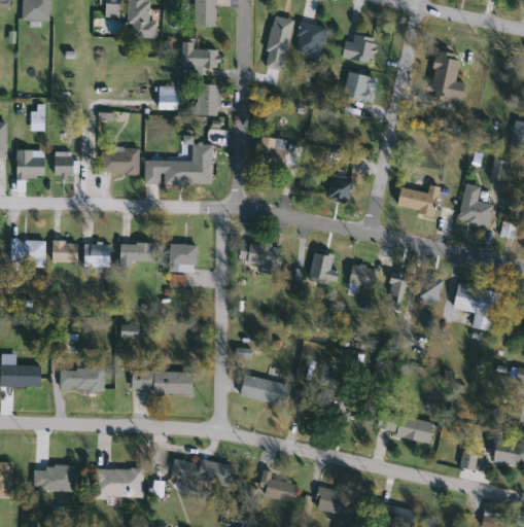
[(0,0),(0,7),(10,8),(9,0),(0,0)]
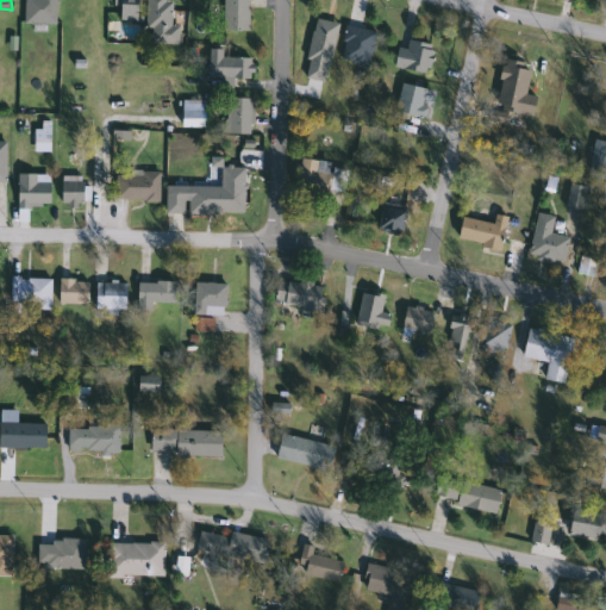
[(58,0),(58,24),(26,24),(26,0),(58,0)]
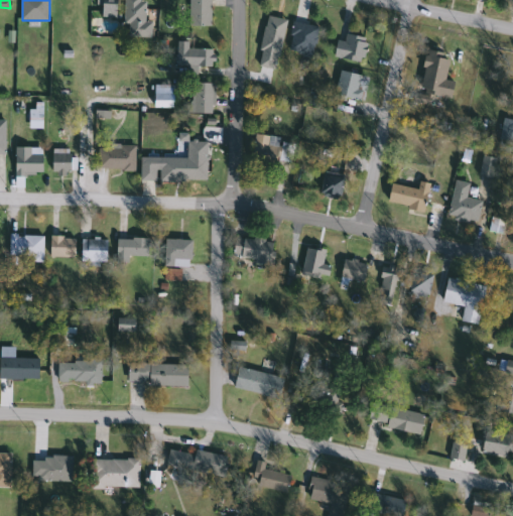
[(118,0),(118,17),(100,17),(100,0),(118,0)]
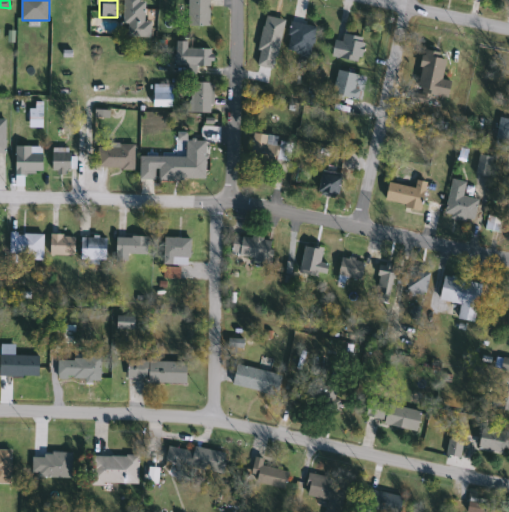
[(145,0),(145,21),(151,21),(151,36),(126,36),(126,0),(145,0)]
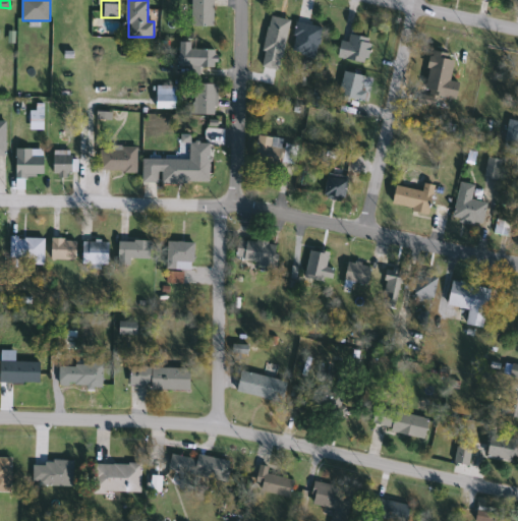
[(215,0),(215,26),(192,26),(192,0),(215,0)]
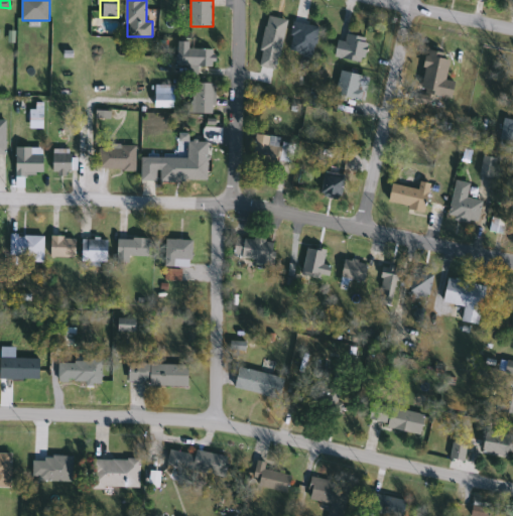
[(274,79),(259,77),(268,21),(292,25),(286,63),(276,62),(274,79)]
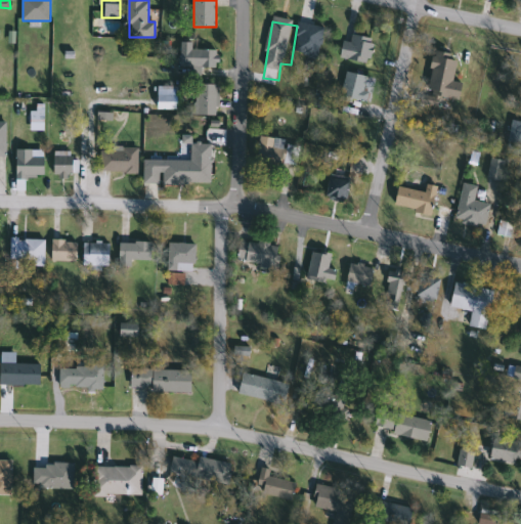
[(340,55),(346,42),(349,43),(354,33),(377,42),(365,67),(340,55)]
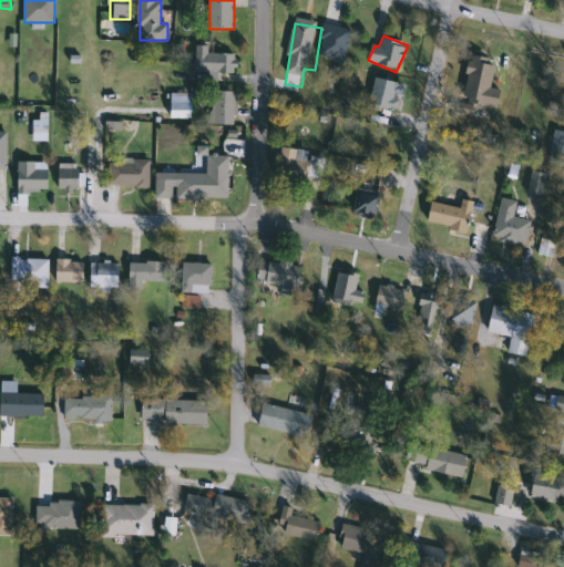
[(195,72),(195,44),(213,45),(213,53),(237,54),(237,73),(195,72)]
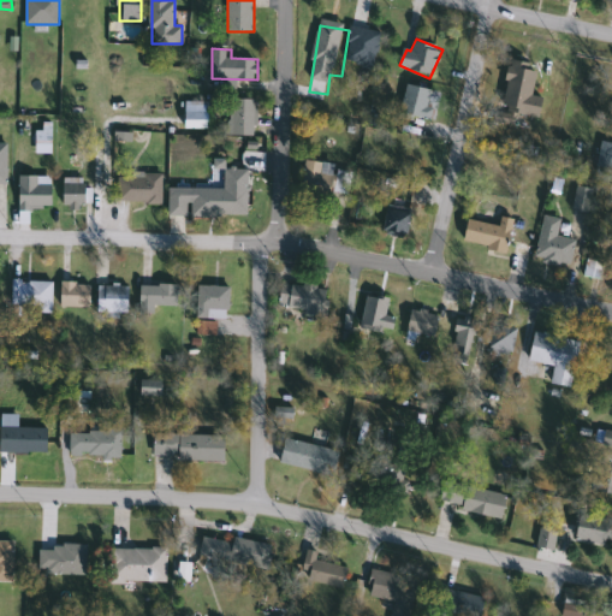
[(544,98),(540,118),(514,113),(512,122),(498,119),(510,60),(538,65),(532,95),(544,98)]
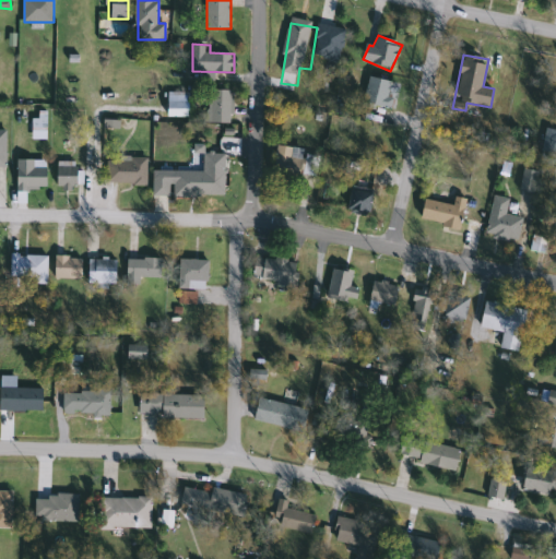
[(393,80),(393,109),(366,109),(366,80),(393,80)]
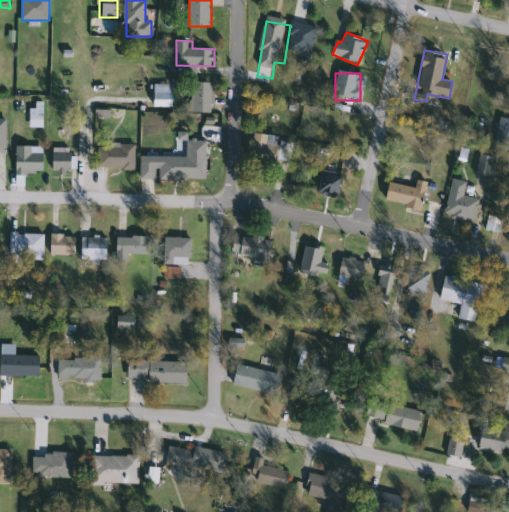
[(212,113),(195,113),(195,82),(212,82),(212,113)]
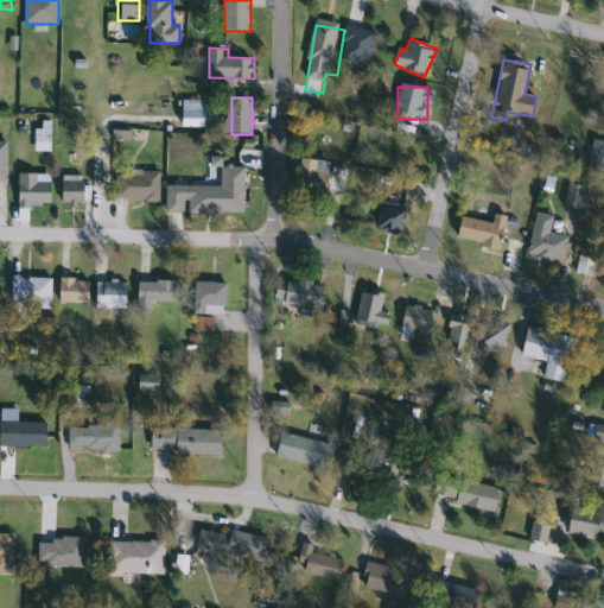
[(183,126),(183,111),(203,111),(203,126),(183,126)]
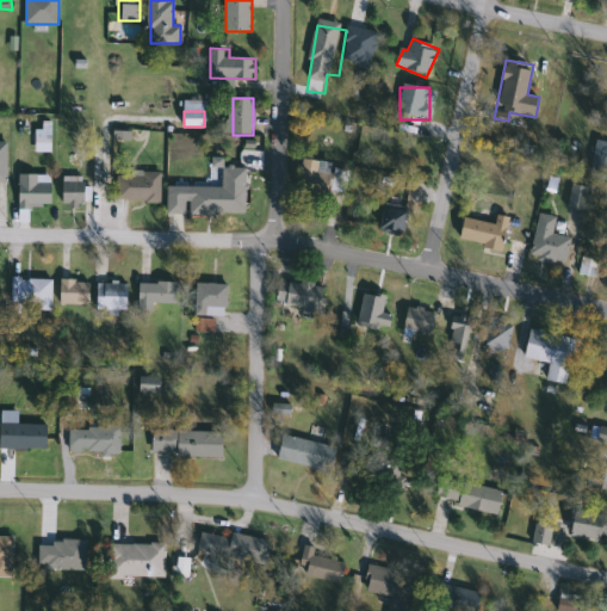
[(606,171),(590,167),(599,140),(606,141),(606,171)]
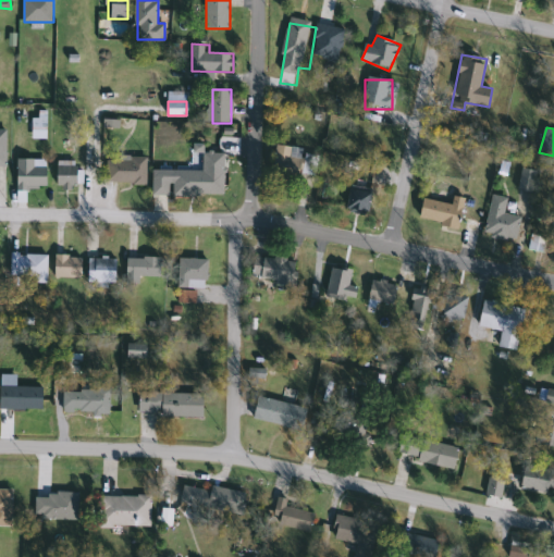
[(0,168),(8,169),(9,131),(0,130),(0,168)]
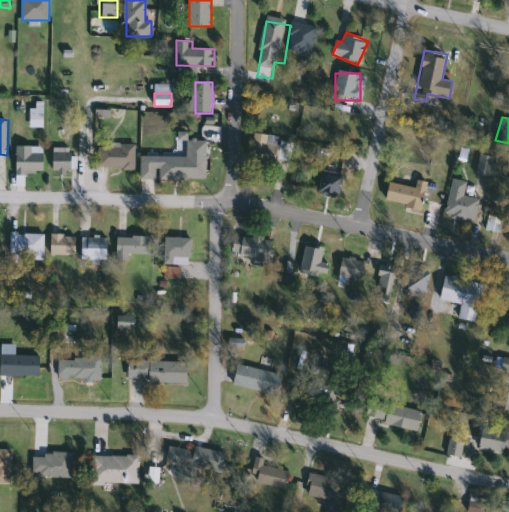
[(250,162),(253,133),(269,135),(269,143),(291,145),(290,159),(277,158),(277,165),(250,162)]
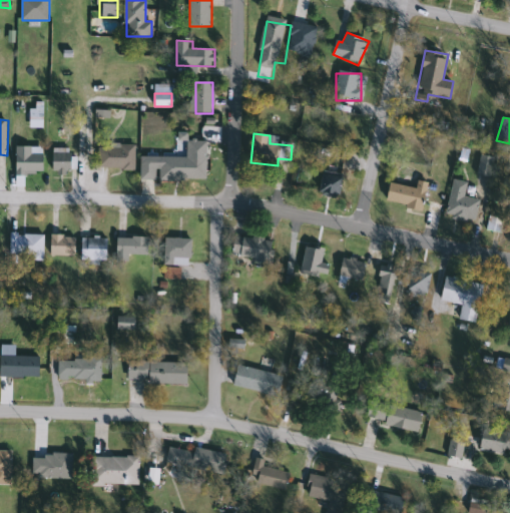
[(135,146),(135,167),(101,167),(101,146),(135,146)]
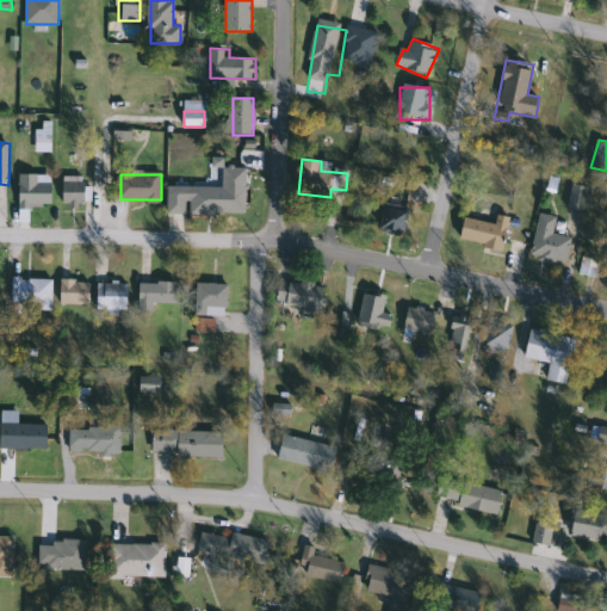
[(86,181),(86,208),(63,208),(63,179),(73,179),(73,181),(86,181)]
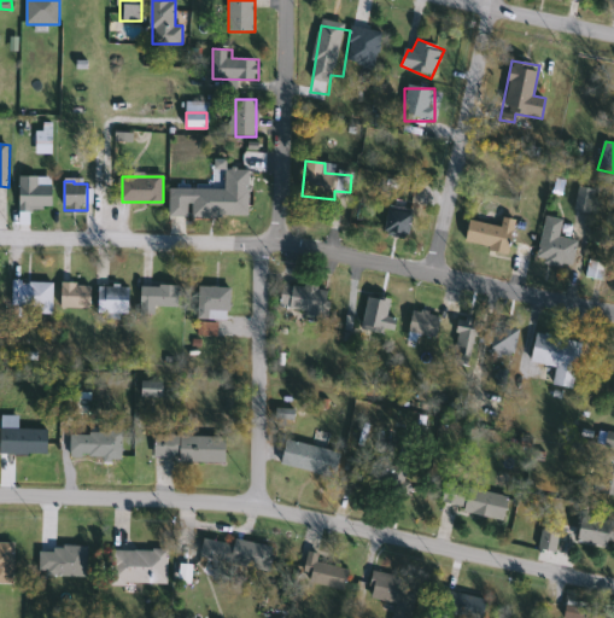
[(53,184),(53,209),(30,209),(30,223),(21,223),(21,184),(53,184)]
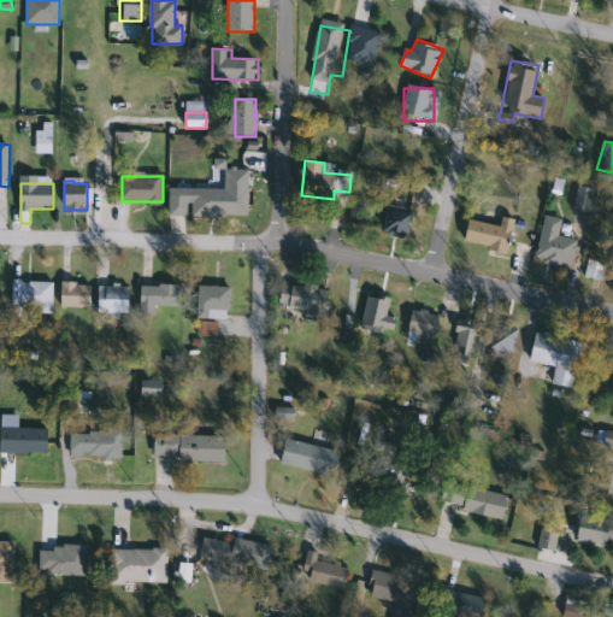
[(248,216),(193,216),(193,188),(249,188),(248,216)]
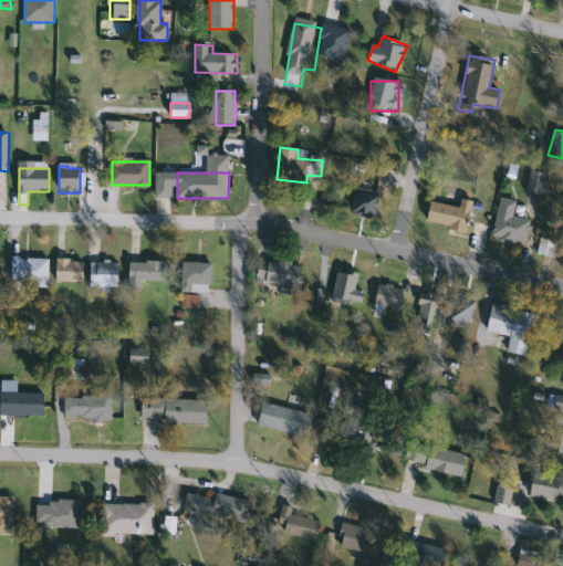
[(531,194),(530,174),(542,173),(544,194),(531,194)]
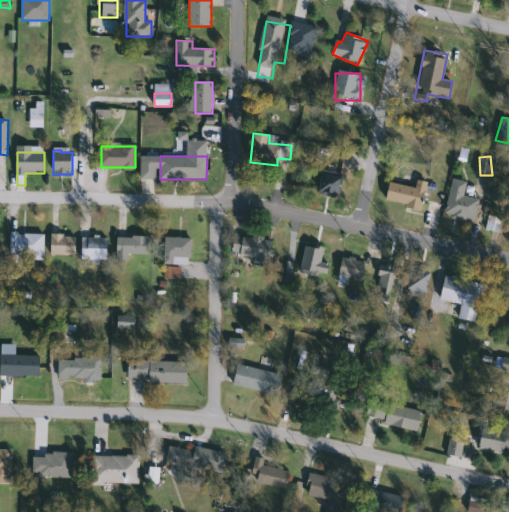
[(343,173),(339,197),(319,193),(322,170),(343,173)]
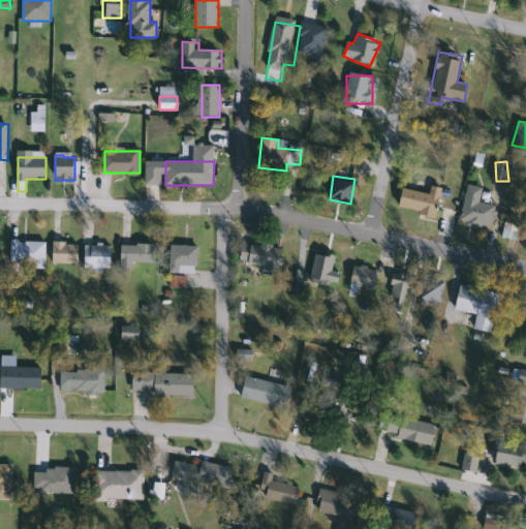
[(491,228),(461,223),(468,185),(483,188),(480,204),(495,207),(491,228)]
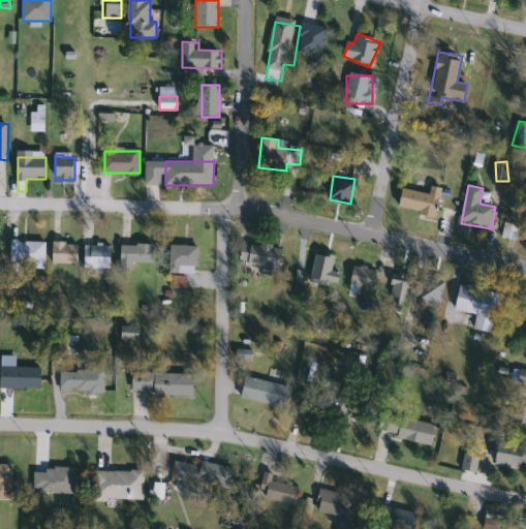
[(429,194),(431,186),(442,188),(436,217),(398,209),(403,189),(429,194)]
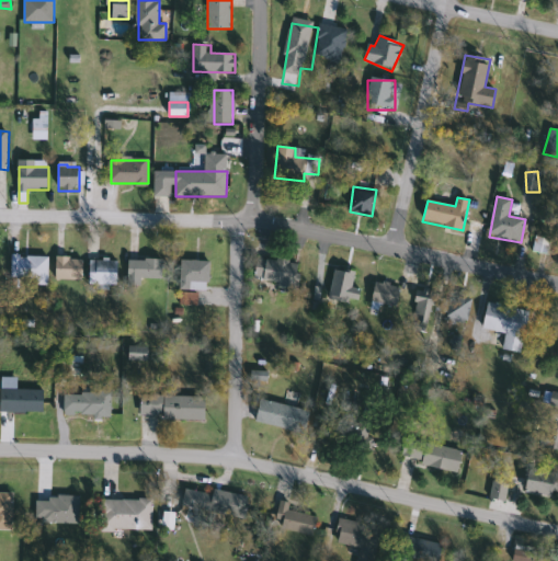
[(48,277),(15,277),(15,255),(48,255),(48,277)]
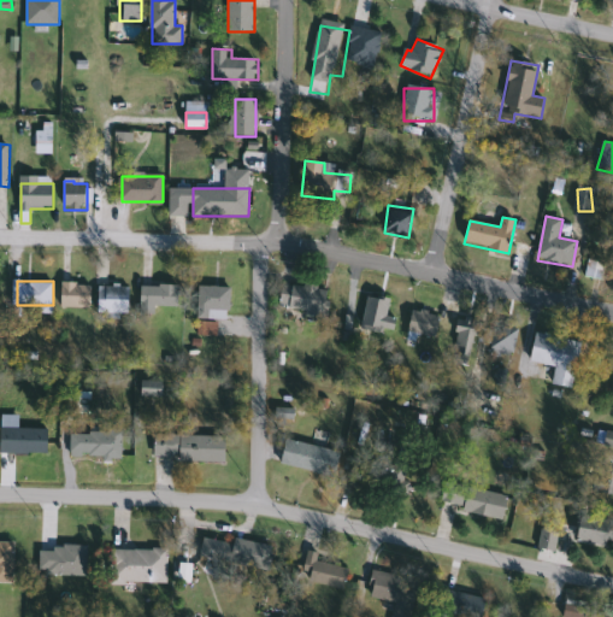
[(326,316),(280,306),(286,281),(332,292),(326,316)]
